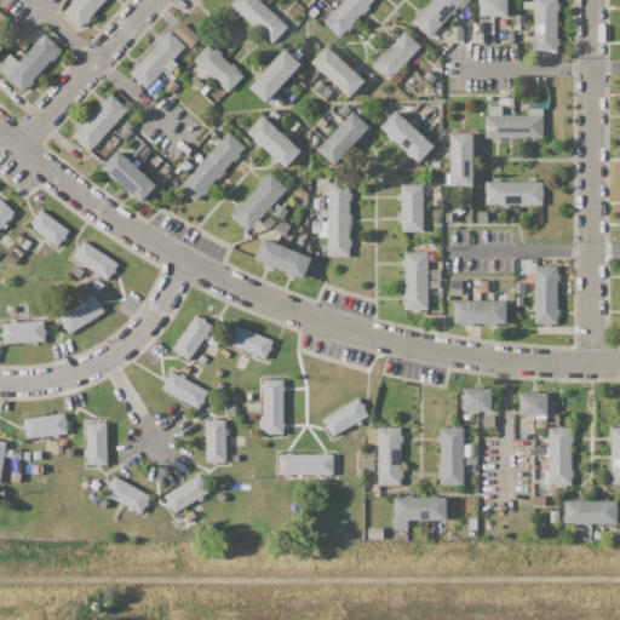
[(74,0),(105,0),(90,17),(92,19),(87,24),(85,23),(80,28),(63,13),(74,0)]
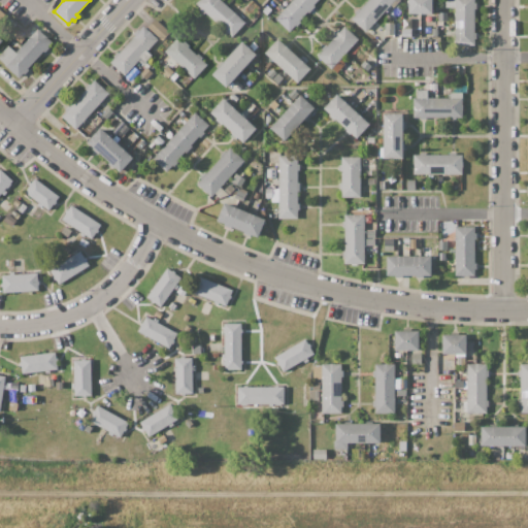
[(199,0),(220,0),(245,23),(232,37),(227,33),(226,34),(221,30),(222,28),(205,12),(204,13),(199,9),(201,8),(196,4),(199,0)]
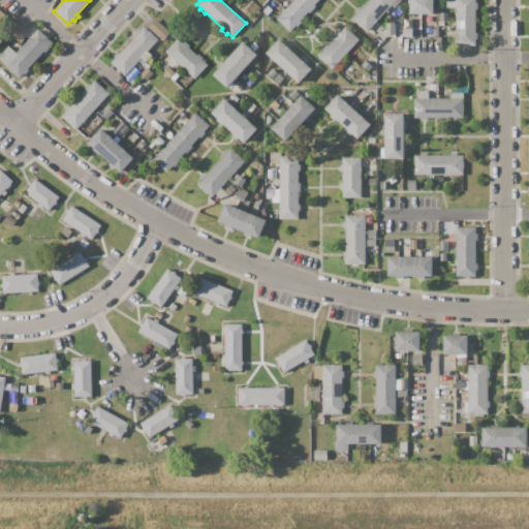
[(318,0),(314,5),(315,6),(309,12),(308,11),(300,21),(301,22),(297,26),(296,25),(289,32),(276,19),(292,0),(318,0)]
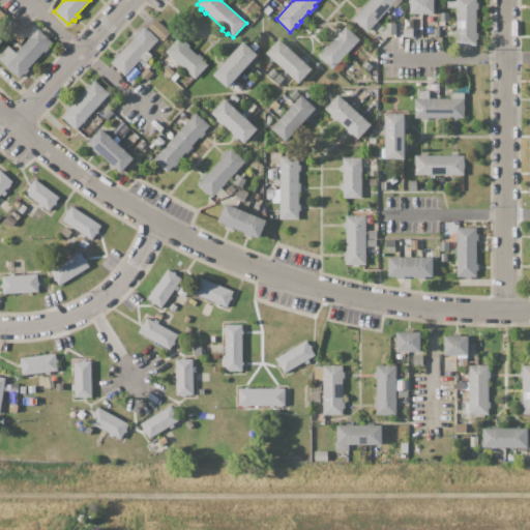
[(396,0),(375,23),(378,26),(371,33),(367,30),(366,32),(353,19),(357,13),(356,12),(360,8),(361,9),(370,0),(396,0)]
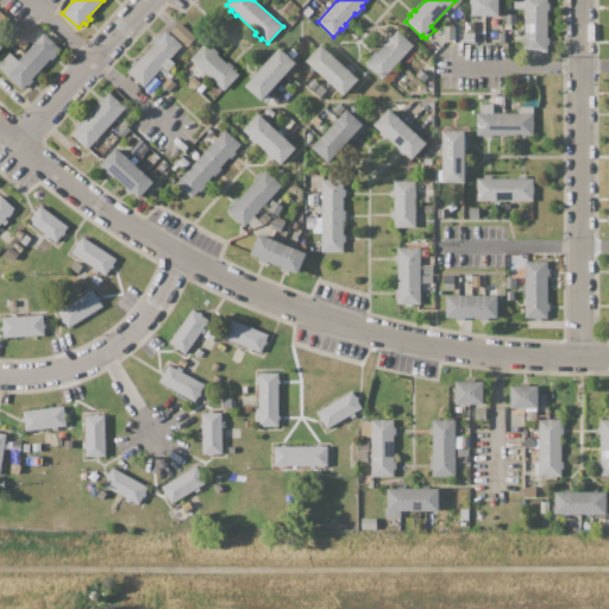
[(471,0),(498,0),(498,16),(471,16),(471,0)]
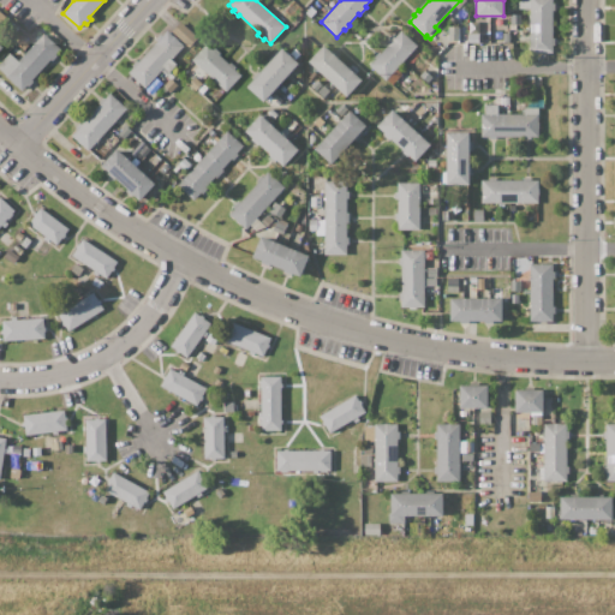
[(553,0),(553,53),(530,53),(530,9),(519,9),(519,0),(553,0)]
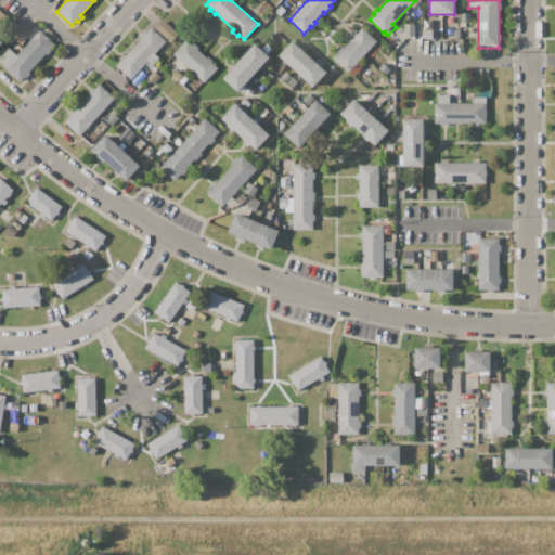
[(155,28),(164,20),(179,34),(170,42),(155,28)]
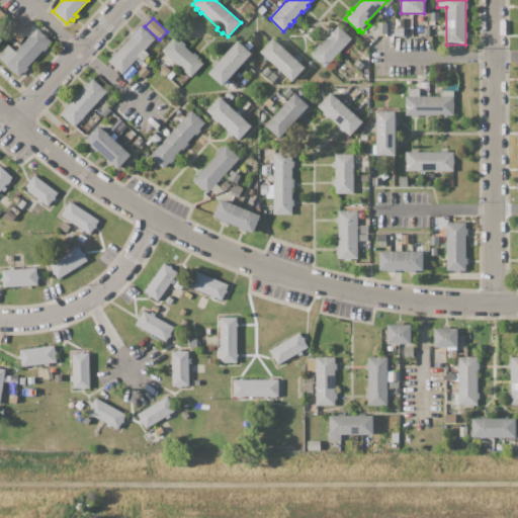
[(386,23),(385,34),(378,34),(378,22),(386,23)]
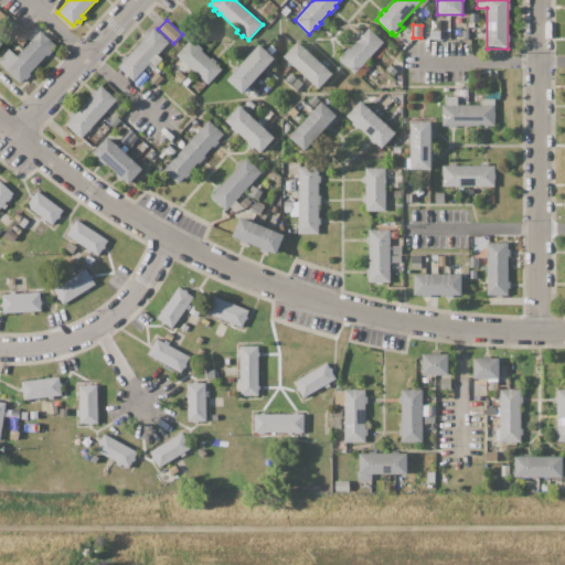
[(153,28),(169,42),(168,43),(171,46),(166,52),(162,49),(158,54),(162,59),(156,66),(150,62),(134,81),(118,66),(123,62),(121,60),(126,55),(127,56),(145,38),(142,36),(147,32),(148,33),(153,28)]
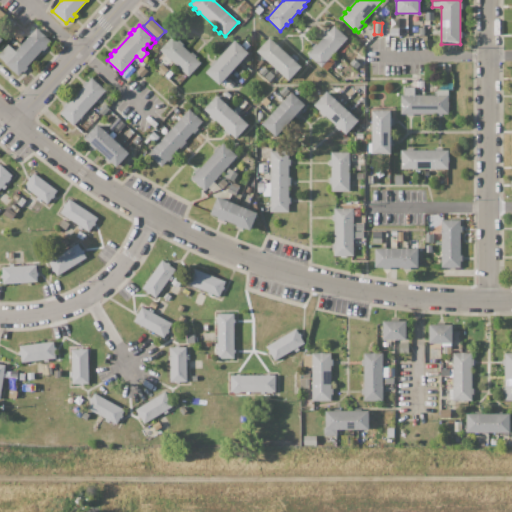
[(334,26),(347,38),(330,57),(322,66),(321,67),(308,54),(313,49),(312,47),(316,43),(317,44),(325,36),(324,34),(328,30),(329,31),(334,26)]
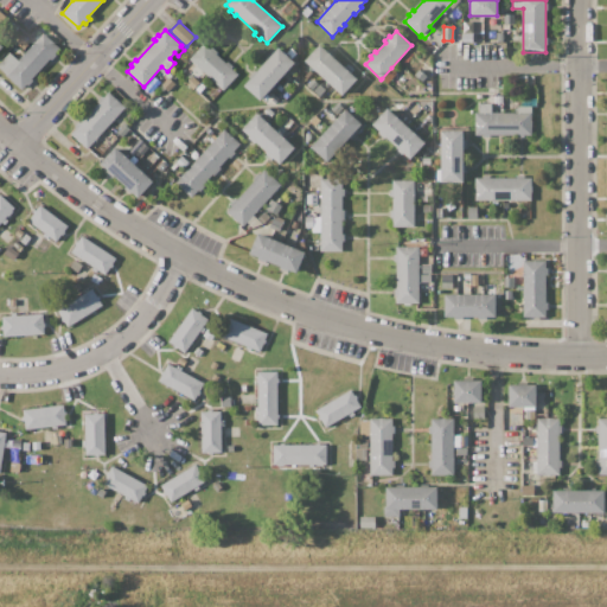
[(43,33),(59,48),(55,53),(57,55),(52,61),(50,58),(32,78),(33,80),(29,85),(27,84),(23,90),(6,75),(0,69),(0,63),(10,52),(19,61),(26,52),(31,46),(43,33)]
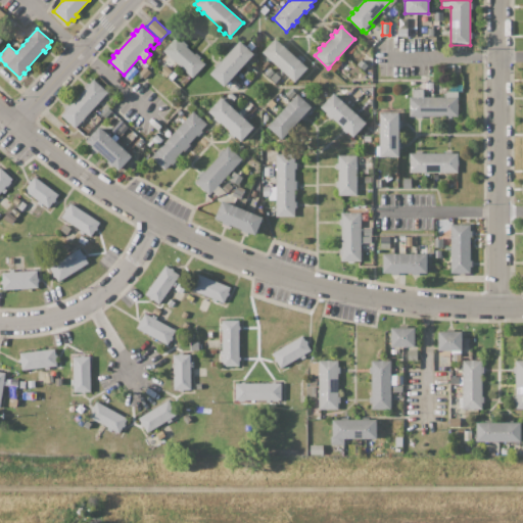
[(22,45),(14,37),(18,33),(27,40),(22,45)]
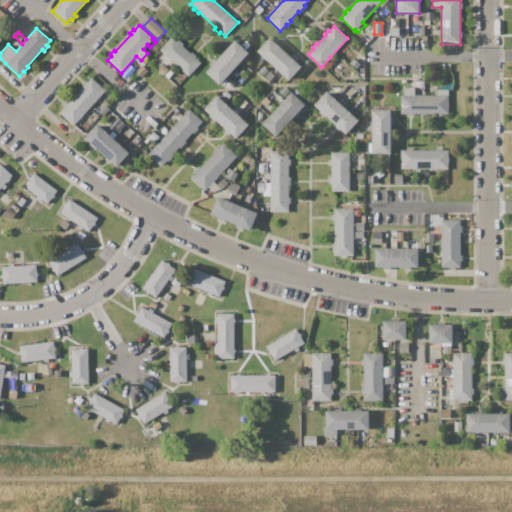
[(172,36),(177,41),(179,40),(183,44),(182,46),(190,54),(192,52),(196,56),(195,57),(200,63),(188,76),(160,49),(172,36)]
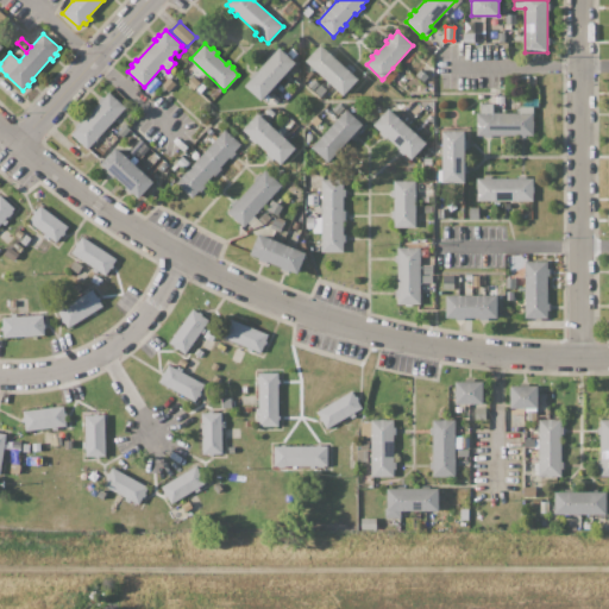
[(321,45),(327,51),(330,49),(336,55),(334,57),(345,67),(346,66),(353,71),(352,74),(358,79),(343,95),(306,61),(321,45)]
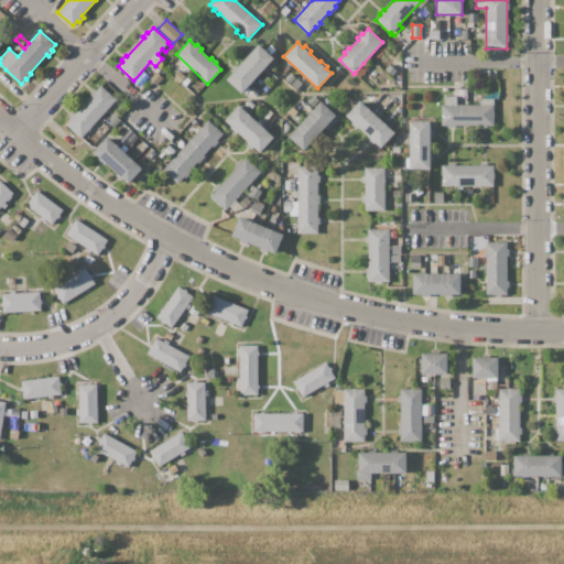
[(259,44),(273,58),(241,93),(227,79),(259,44)]
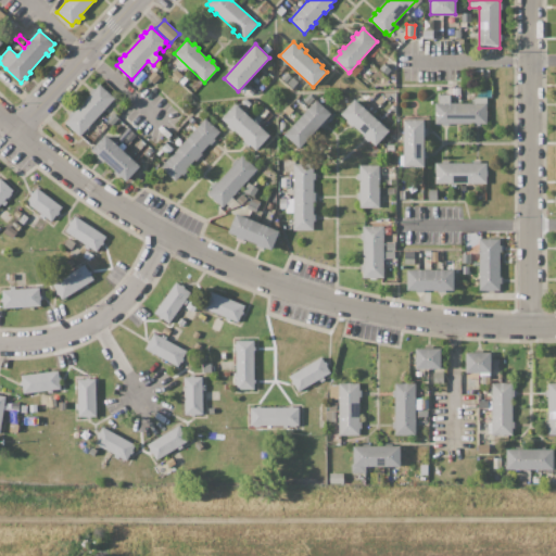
[(266,43),(272,49),(267,53),(262,49),(266,43)]
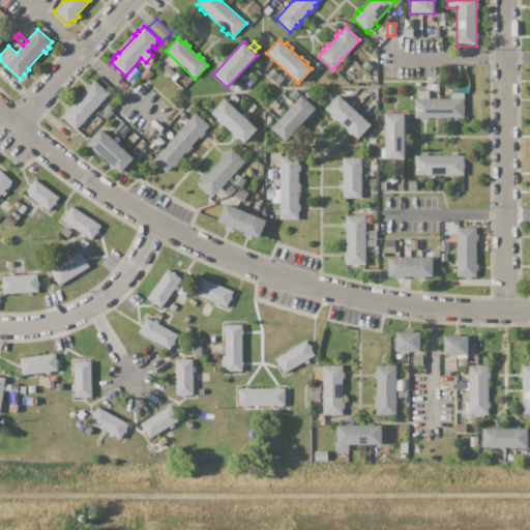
[(333,68),(342,59),(344,61),(343,62),(346,64),(339,72),(333,68)]
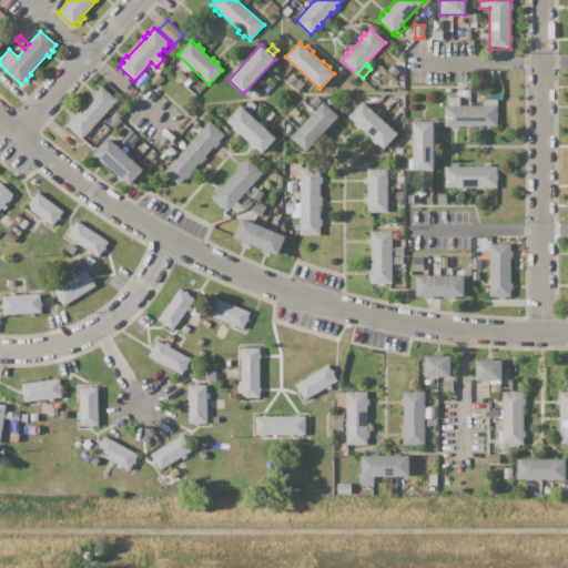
[(392,73),(387,70),(392,64),(396,68),(392,73)]
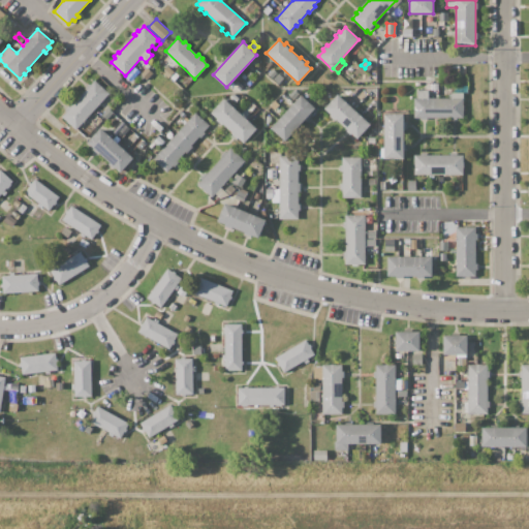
[(126,76),(135,67),(141,72),(131,82),(126,76)]
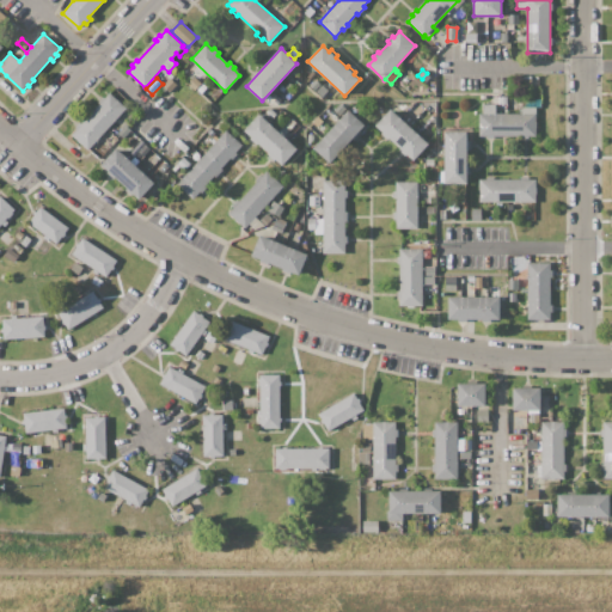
[(163,85),(170,78),(176,85),(170,91),(163,85)]
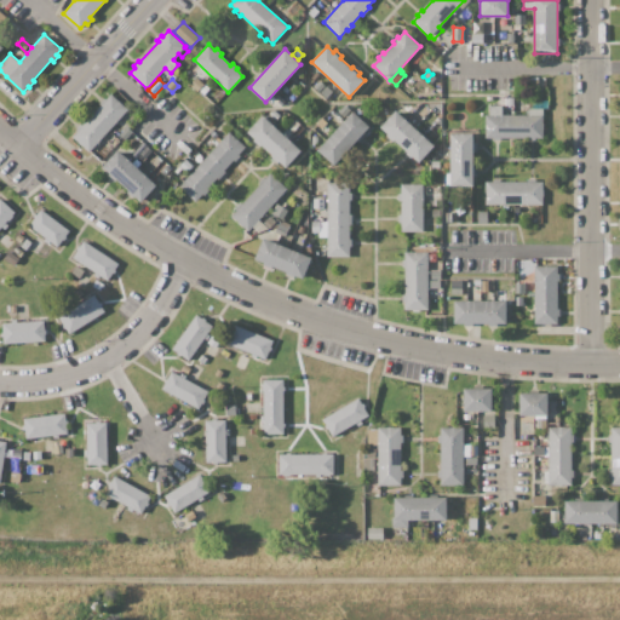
[(325,85),(319,92),(314,87),(320,80),(325,85)]
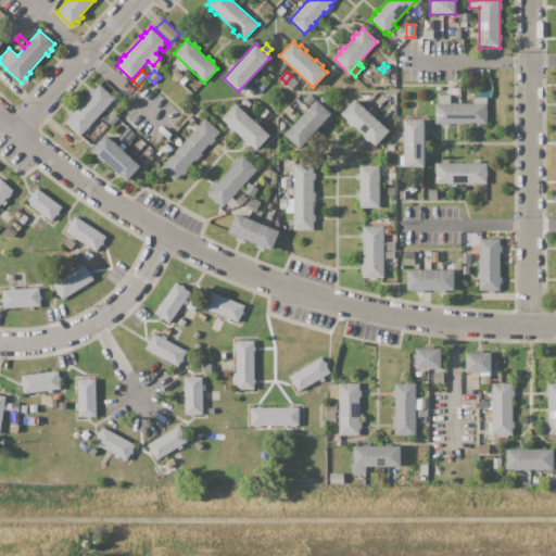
[(297,83),(290,89),(286,85),(291,78),(297,83)]
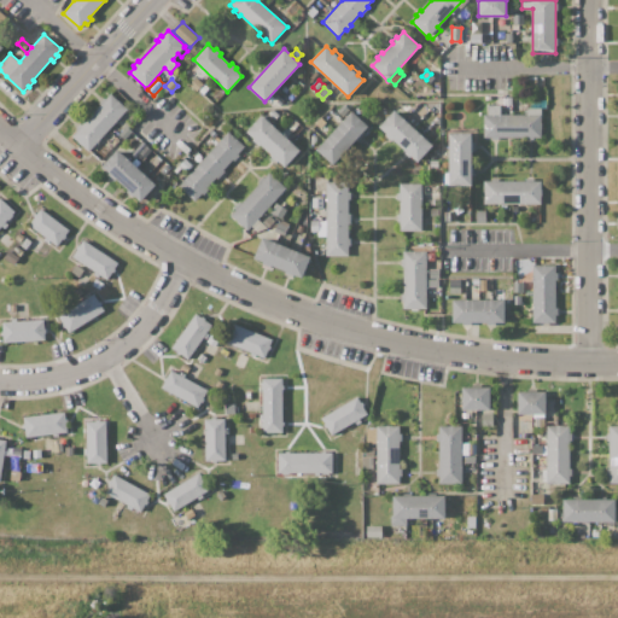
[(289,91),(295,95),(291,100),(285,94),(289,91)]
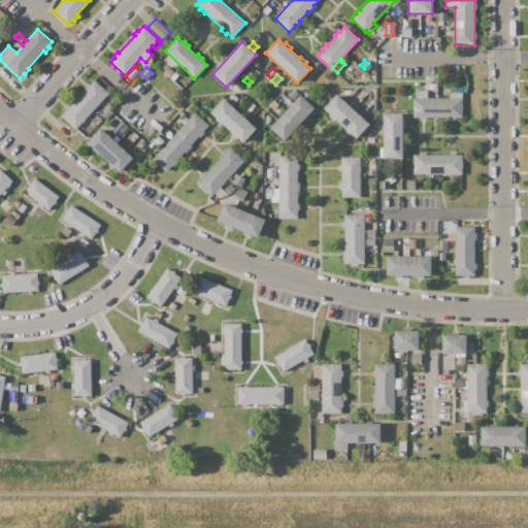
[(95,80),(109,94),(76,130),(61,117),(66,111),(65,110),(69,105),(70,107),(87,89),(85,88),(89,84),(90,85),(95,80)]
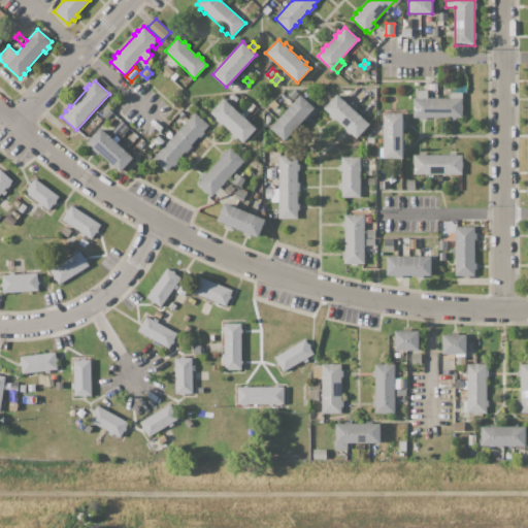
[(187,80),(190,85),(186,90),(182,86),(187,80)]
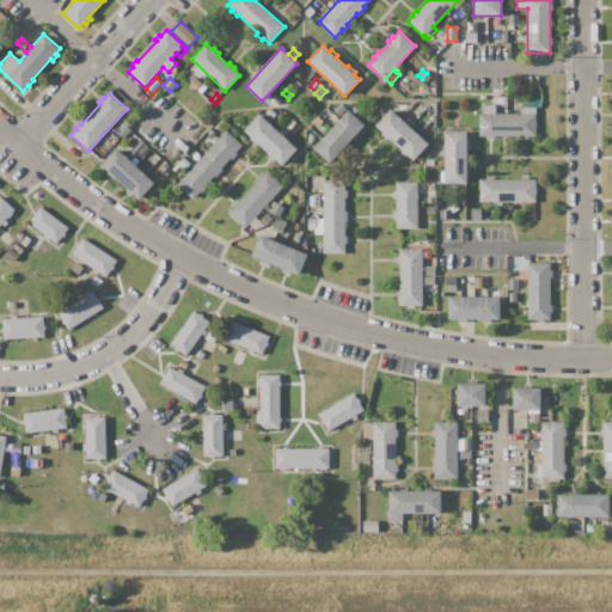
[(479,114),(483,114),(483,104),(495,104),(495,114),(519,114),(519,109),(521,109),(521,106),(536,106),(536,136),(528,136),(528,139),(521,139),(521,136),(494,136),(494,139),(485,139),(485,136),(479,136),(479,114)]
